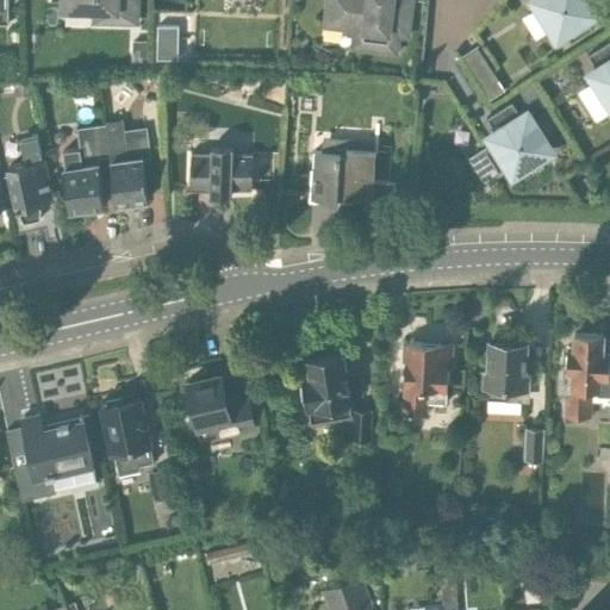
[(50,0),(51,1),(64,1),(63,10),(94,10),(94,22),(135,23),(136,0),(50,0)]
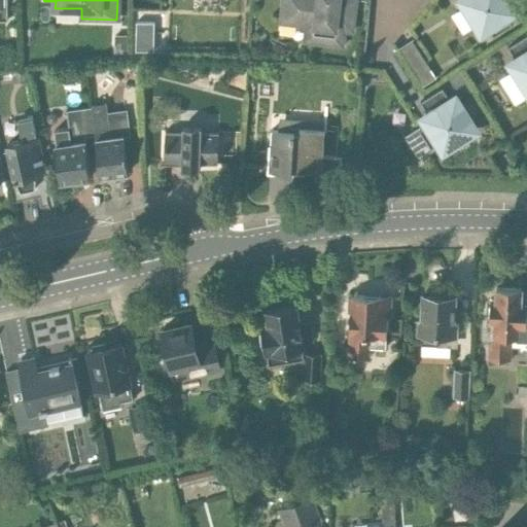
[(282,0),(280,20),(281,22),(316,27),(314,42),(340,46),(343,30),(352,31),(356,0),(282,0)]
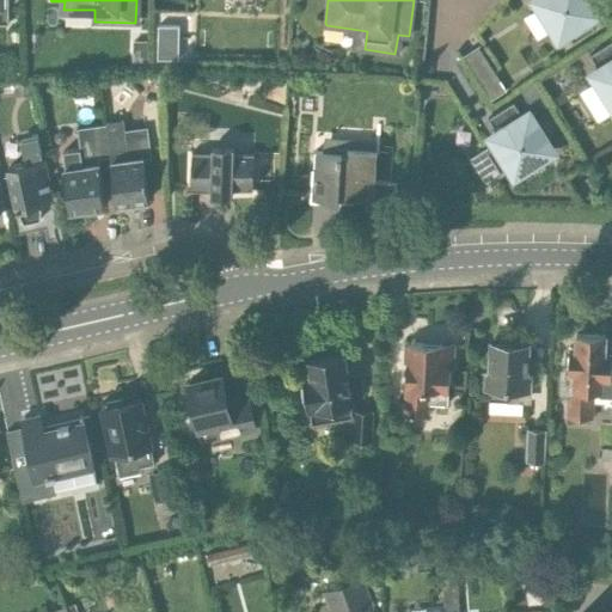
[(534,0),(536,0),(540,8),(539,8),(552,31),(554,30),(560,38),(567,34),(573,43),(595,29),(589,19),(598,14),(593,6),(601,0),(534,0)]
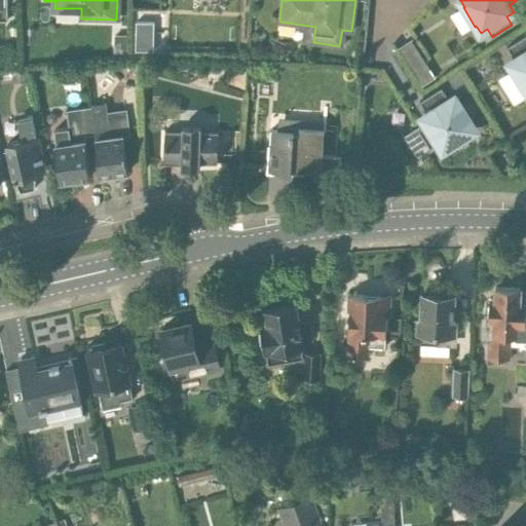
[(136,23),(136,51),(153,51),(154,24),(136,23)]
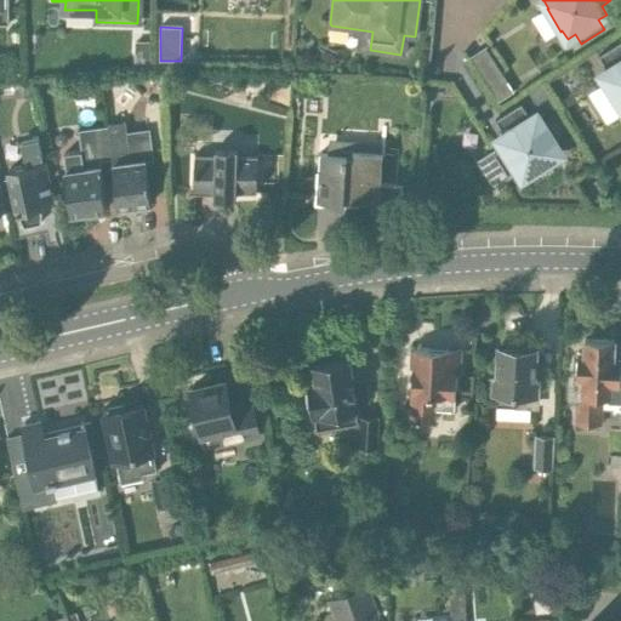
[(620,115),(620,41),(598,56),(605,67),(594,74),(620,115)]
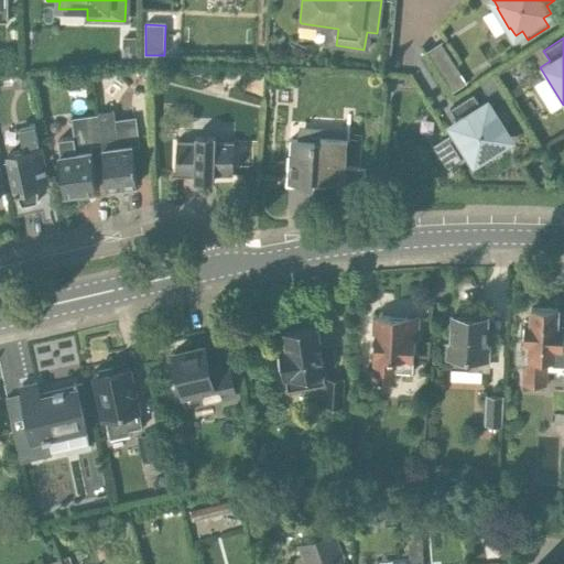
[(427,52),(454,93),(467,84),(441,43),(427,52)]
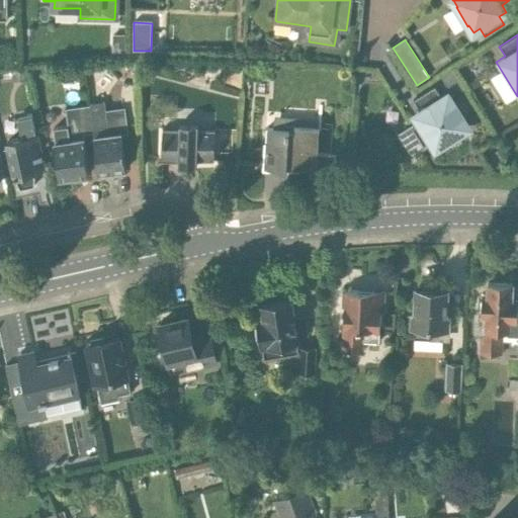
[(431,142),(436,149),(442,144),(443,146),(462,134),(461,133),(468,127),(448,96),(442,99),(435,87),(413,100),(421,112),(416,116),(420,122),(412,127),(424,147),(431,142)]
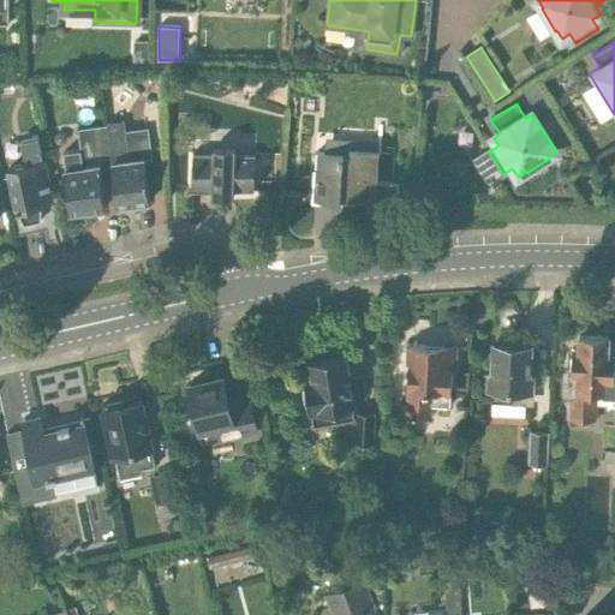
[(145,202),(150,201),(144,155),(130,156),(127,118),(108,119),(108,126),(112,159),(118,206),(133,203),(136,207),(144,206),(145,202)]
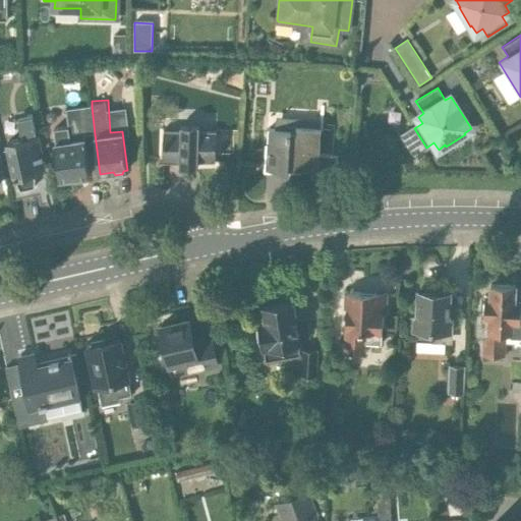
[(56,140),(54,140),(59,179),(63,179),(65,182),(72,181),(74,177),(90,175),(84,135),(95,134),(92,107),(66,110),(68,128),(54,130),(56,140)]
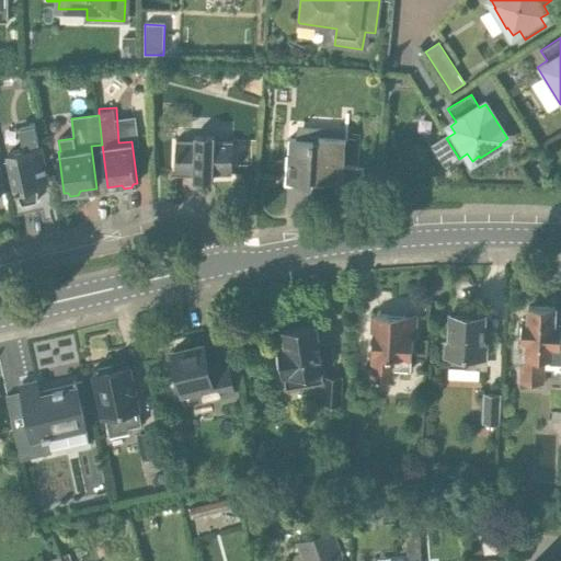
[(26,150),(9,155),(18,198),(19,198),(22,205),(37,202),(37,194),(36,187),(48,184),(36,125),(20,129),(24,147),(25,147),(26,150)]
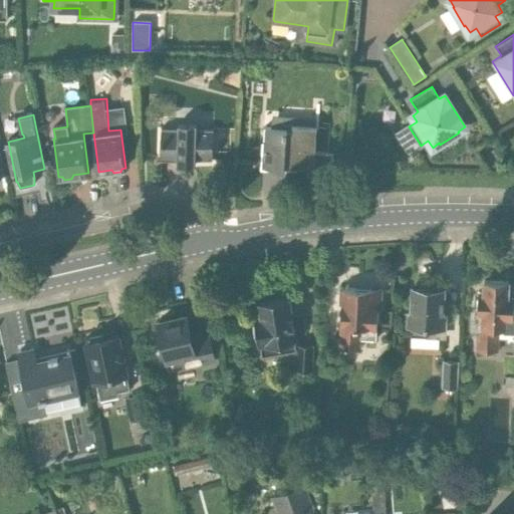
[(307,166),(307,169),(308,169),(309,155),(315,155),(317,118),(272,115),(272,129),(265,127),(264,142),(262,142),(261,168),(281,169),(281,168),(285,168),(285,165),(307,166)]
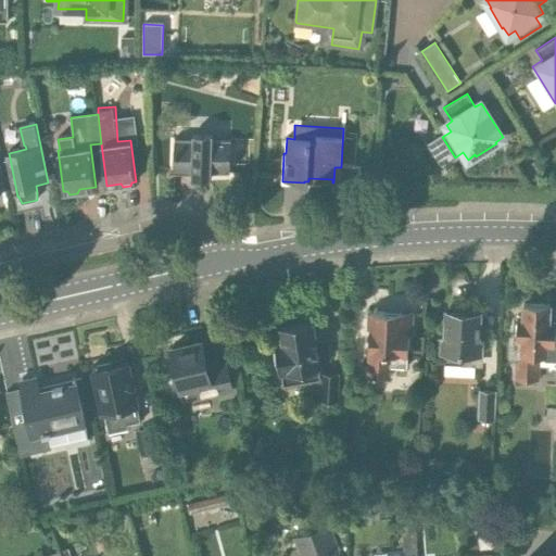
[(230,173),(231,140),(213,139),(213,134),(193,134),(193,139),(175,139),(174,172),(192,172),(192,177),(212,177),(212,173),(230,173)]
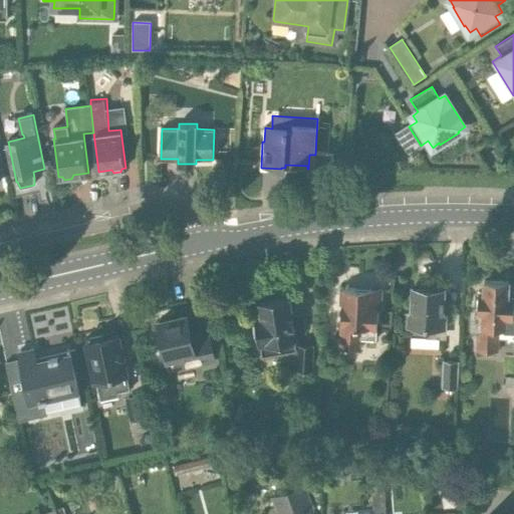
[(53,199),(49,180),(49,176),(35,179),(40,202),(53,199)]
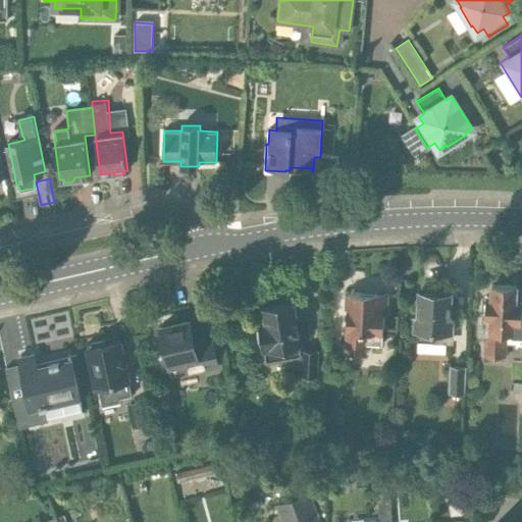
[(521,333),(521,312),(521,294),(521,293),(521,292),(520,291),(519,290),(518,290),(517,290),(516,290),(516,285),(492,284),(491,297),(486,297),(485,317),(488,317),(488,341),(485,341),(485,356),(506,357),(507,337),(504,337),(504,332),(521,333)]
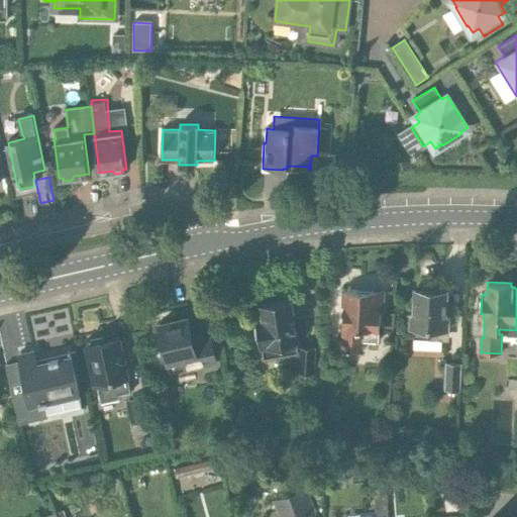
[(418,289),(415,289),(414,313),(411,313),(411,325),(414,326),(414,337),(443,337),(445,328),(448,327),(448,316),(446,316),(446,290),(432,289),(432,287),(418,286),(418,289)]
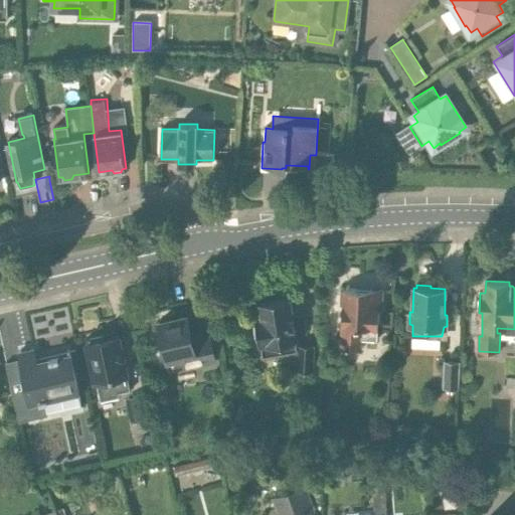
[(383,291),(379,291),(341,289),(340,304),(342,305),(339,349),(359,350),(359,339),(377,340),(378,311),(382,311),(383,291)]
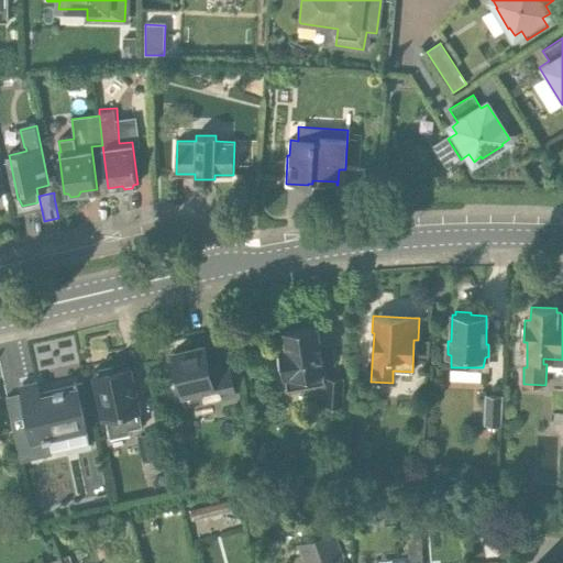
[(326,377),(316,324),(284,330),(287,348),(278,349),(284,377),(286,377),(288,392),(327,385),(326,407),(344,407),(344,381),(326,377)]
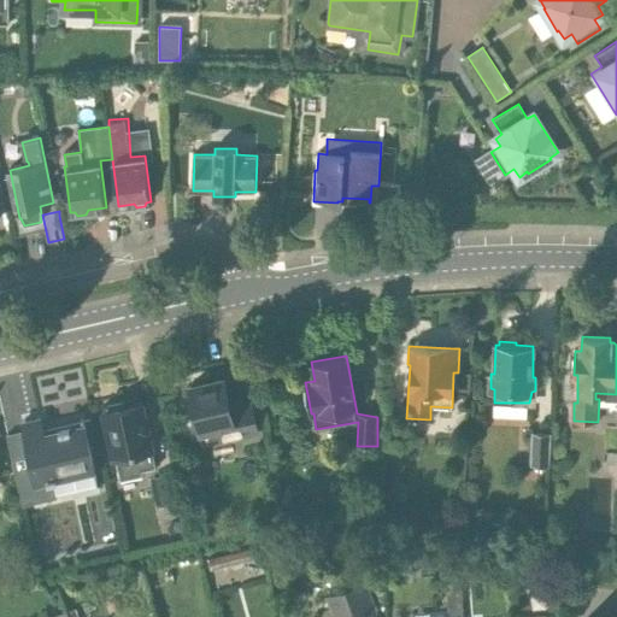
[(224,380),(191,387),(203,444),(223,439),(223,440),(257,433),(251,404),(230,409),(224,380)]
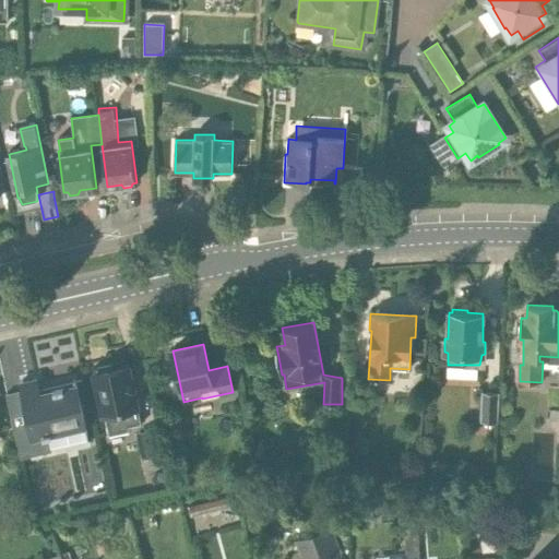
[(129,428),(141,425),(137,405),(138,405),(129,366),(115,369),(114,364),(93,368),(103,413),(104,413),(109,437),(130,432),(129,428)]
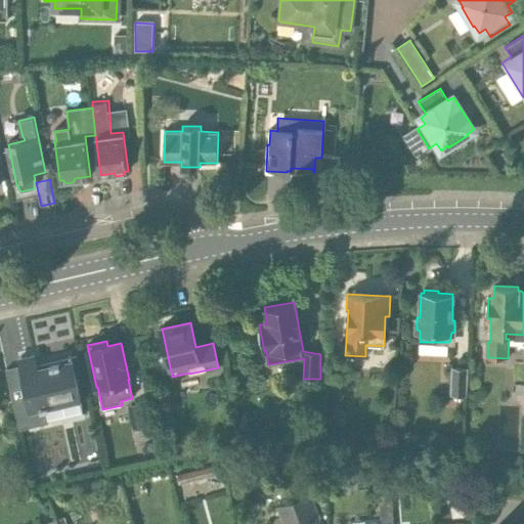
[(6,369),(13,402),(12,403),(18,430),(45,424),(41,410),(48,408),(47,406),(80,399),(75,377),(71,356),(70,356),(71,362),(59,364),(59,362),(50,364),(51,366),(37,369),(34,356),(32,357),(23,359),(22,357),(19,358),(20,366),(6,369)]
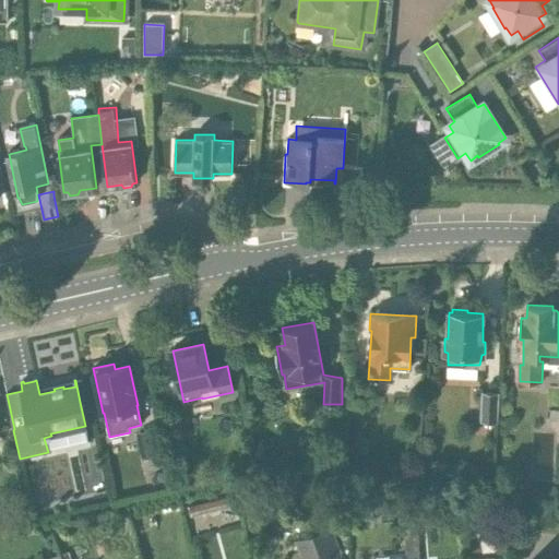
[(353,392),(353,404),(353,408),(366,408),(366,392),(353,392)]
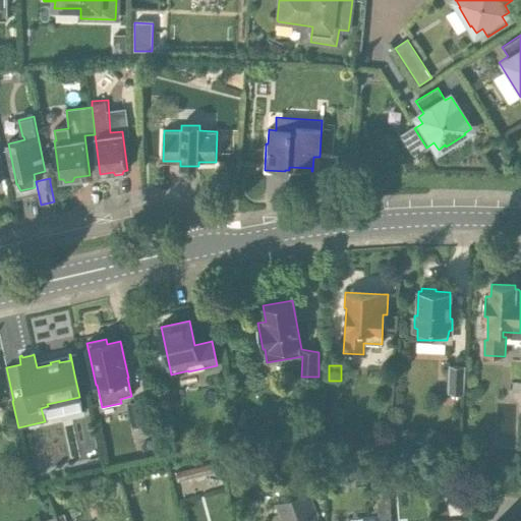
[(451,367),(450,393),(462,394),(463,368),(451,367)]
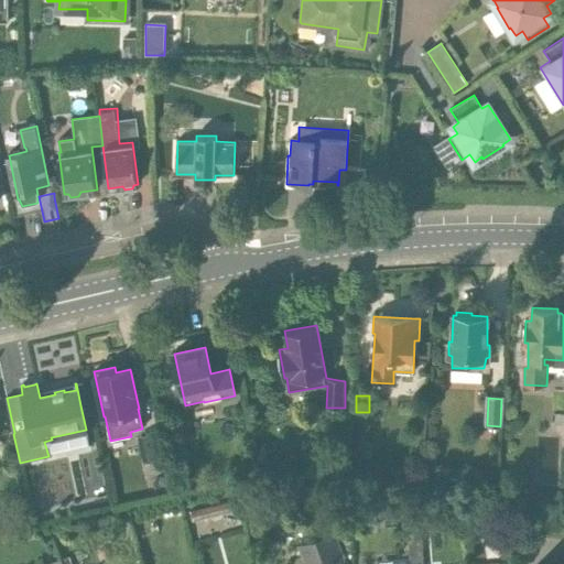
[(153,435),(138,438),(143,463),(159,459),(153,435)]
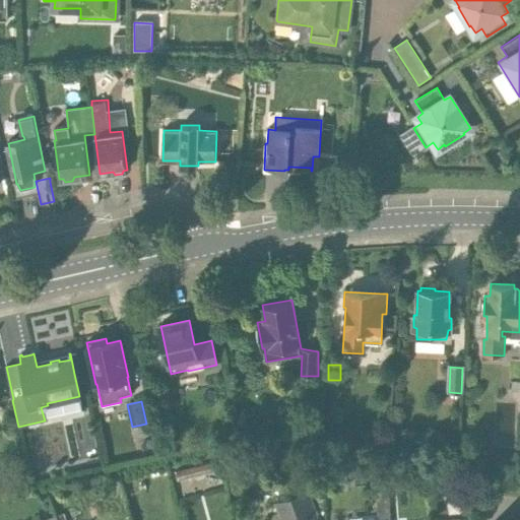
[(176,471),(178,480),(216,471),(214,461),(176,471)]
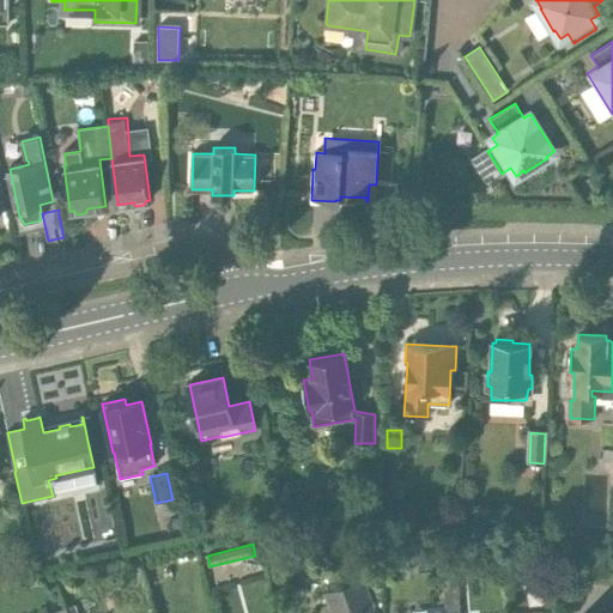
[(594,571),(596,557),(572,554),(570,568),(594,571)]
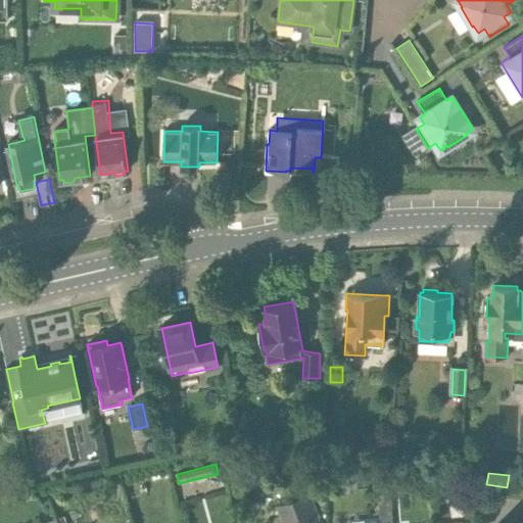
[(390,491),(378,491),(380,516),(392,516),(390,491)]
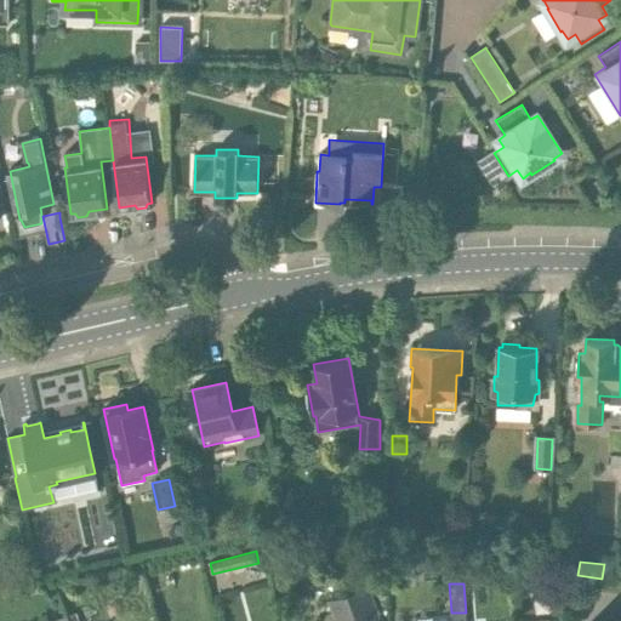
[(374,620),(381,619),(369,586),(329,600),(332,613),(326,615),(324,620),(374,620)]
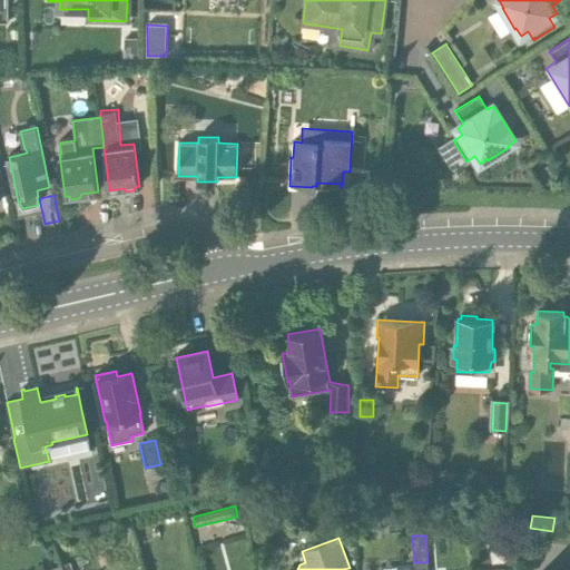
[(508,548),(507,566),(524,566),(524,549),(508,548)]
